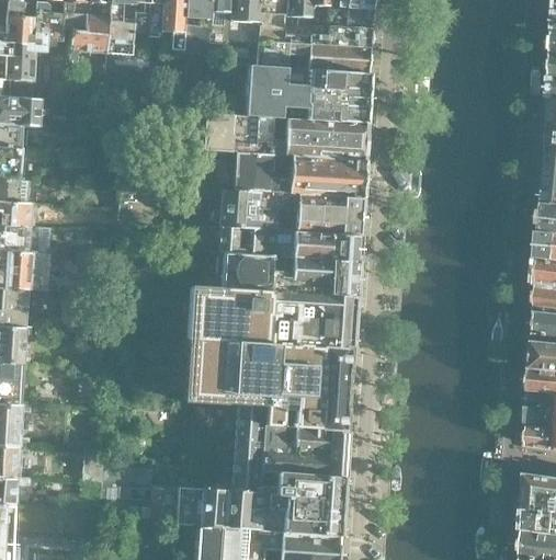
[(3,0),(3,1),(12,1),(12,13),(38,15),(38,3),(23,2),(23,0),(3,0)]
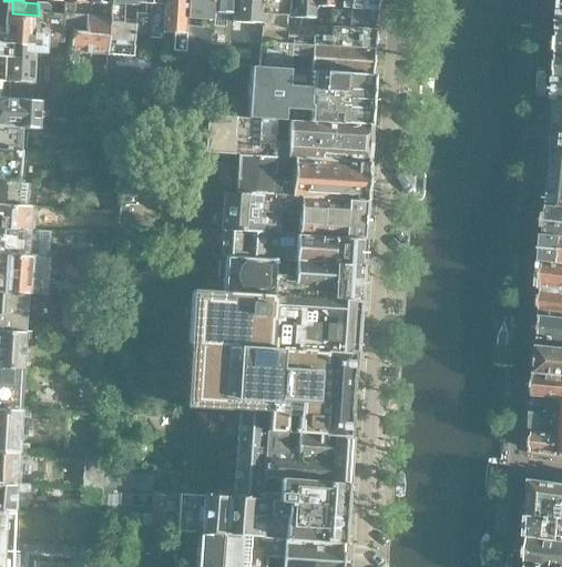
[(39,0),(39,1),(53,2),(52,13),(68,14),(69,0),(39,0)]
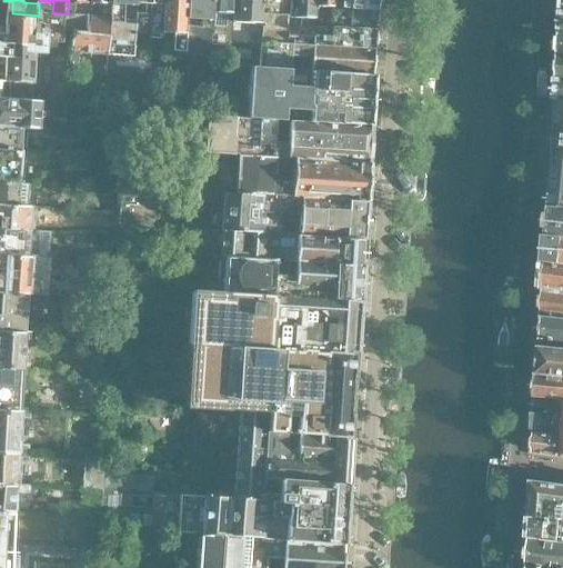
[(89,1),(89,0),(69,0),(68,15),(67,29),(77,30),(87,30),(88,15),(74,13),(76,0),(89,1)]
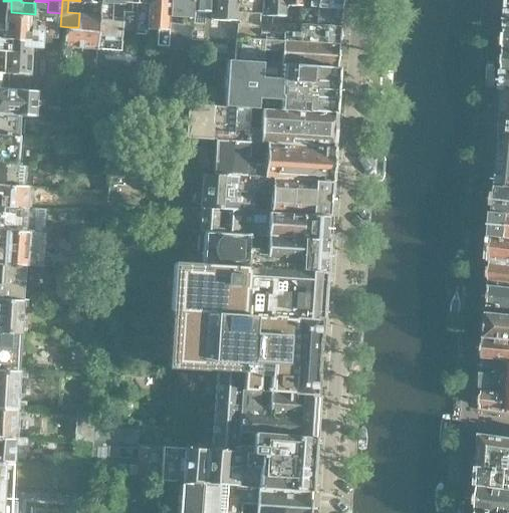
[(123,44),(124,28),(126,4),(125,4),(125,0),(80,0),(80,1),(79,13),(78,27),(69,27),(68,34),(67,55),(75,56),(76,46),(101,48),(99,78),(65,76),(64,91),(120,94),(119,97),(146,99),(149,46),(123,44)]
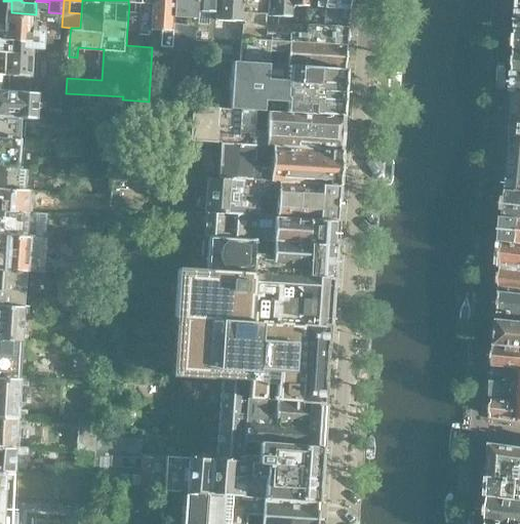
[(141,30),(142,0),(128,0),(128,4),(129,4),(127,29),(141,30)]
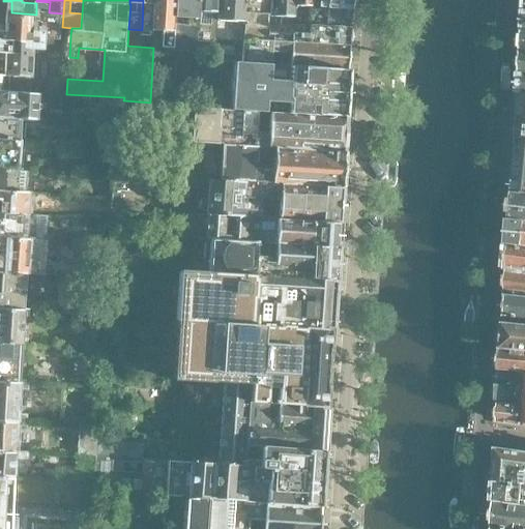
[(154,29),(156,0),(143,0),(142,30),(154,31),(154,29)]
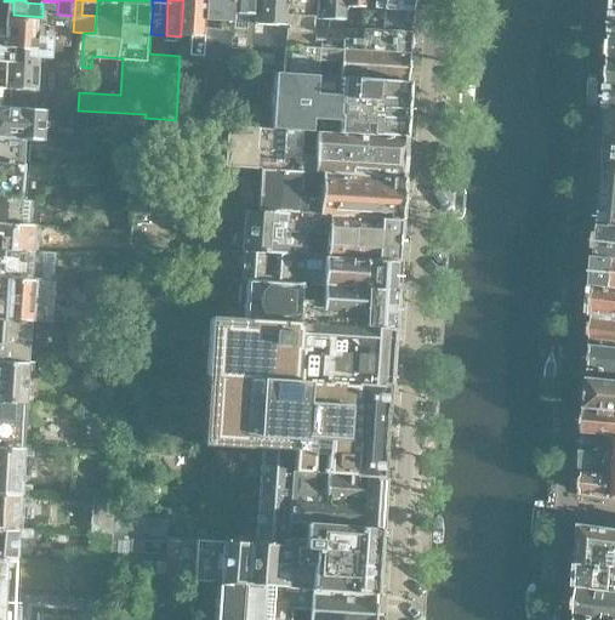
[(208,13),(209,0),(183,0),(181,34),(193,34),(192,52),(193,52),(204,53),(206,13),(208,13)]
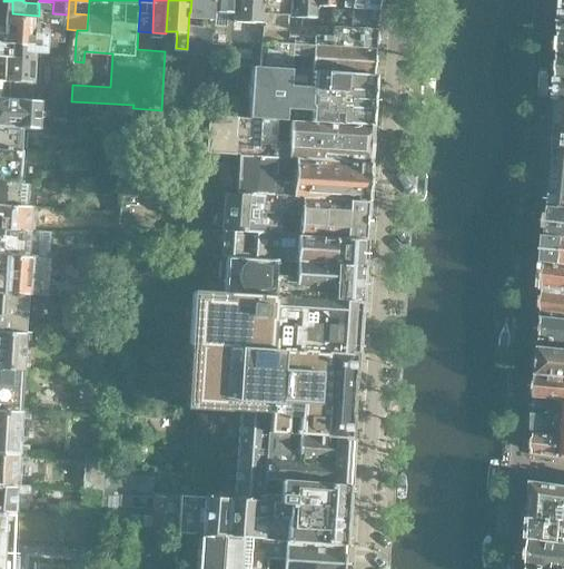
[(216,15),(217,0),(191,0),(190,12),(189,12),(187,49),(177,48),(177,61),(189,61),(189,57),(213,59),(214,45),(216,15)]
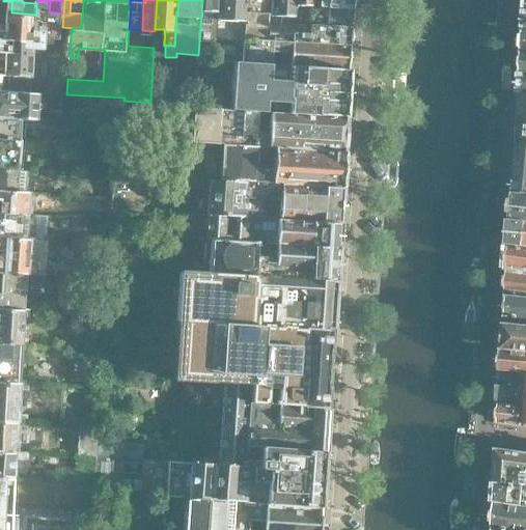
[(220,19),(220,0),(202,0),(201,14),(199,42),(220,43),(221,19),(220,19)]
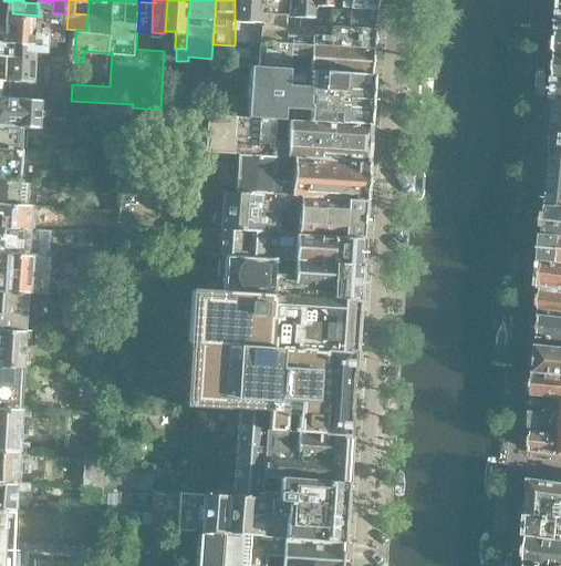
[(289,42),(291,0),(235,0),(235,20),(236,20),(235,45),(234,53),(238,64),(255,65),(263,67),(266,41),(289,42)]
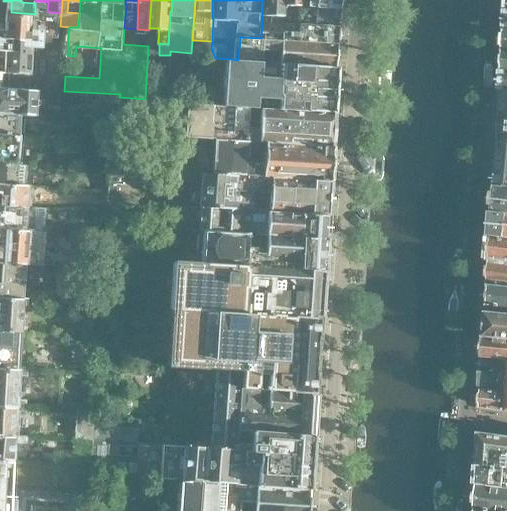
[(284,40),(285,22),(286,0),(263,0),(261,38),(284,40)]
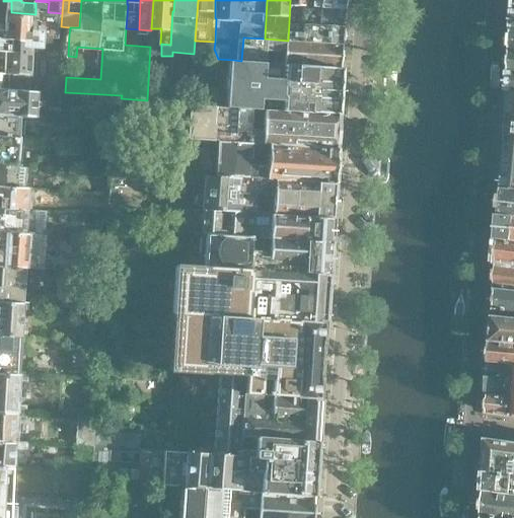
[(307,6),(307,0),(290,0),(289,22),(300,23),(300,13),(306,13),(307,6)]
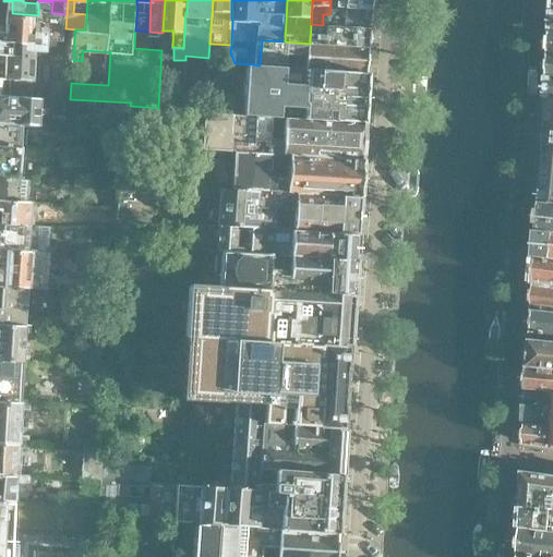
[(373,2),(373,0),(348,0),(348,8),(373,10),(379,10),(379,3),(373,2)]
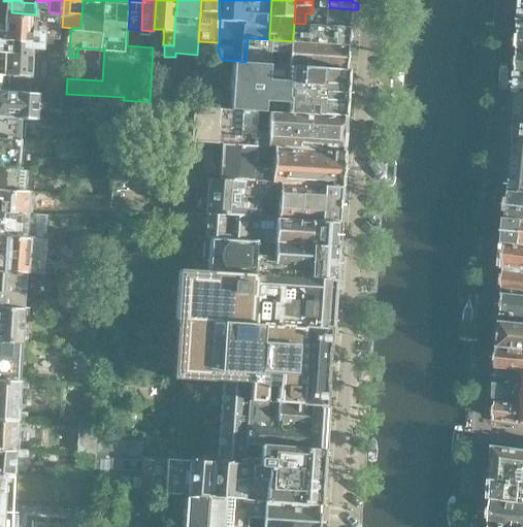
[(62,27),(63,13),(48,12),(50,2),(36,1),(36,3),(36,14),(34,40),(46,41),(61,42),(62,34),(70,35),(71,28),(62,27)]
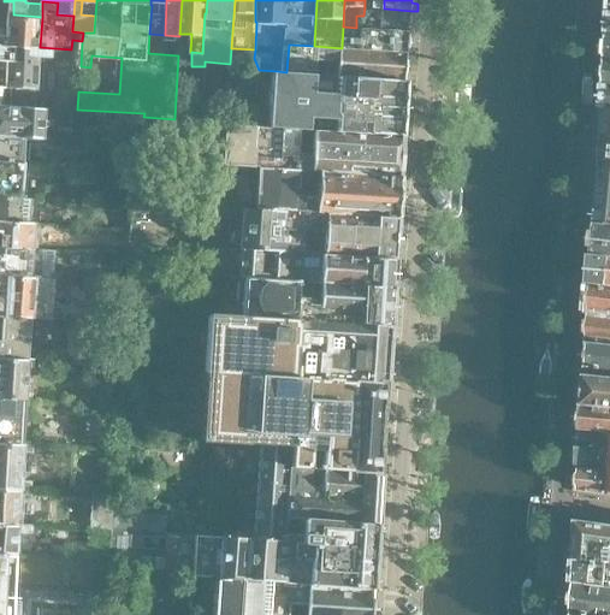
[(412,11),(384,9),(365,7),(363,16),(363,29),(410,31),(412,11)]
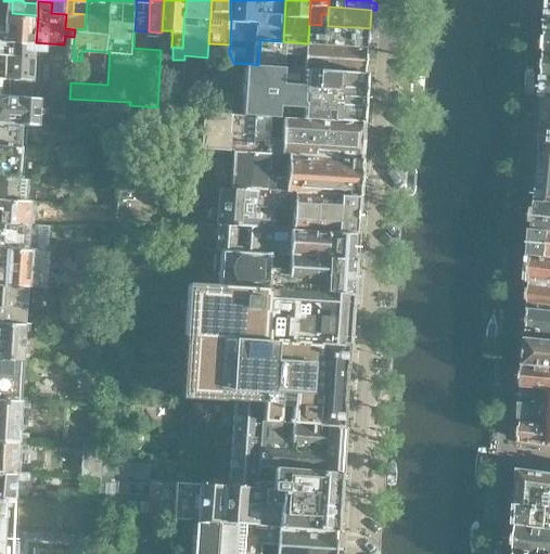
[(0,40),(36,42),(38,15),(12,13),(11,23),(10,23),(9,33),(0,31),(0,40)]
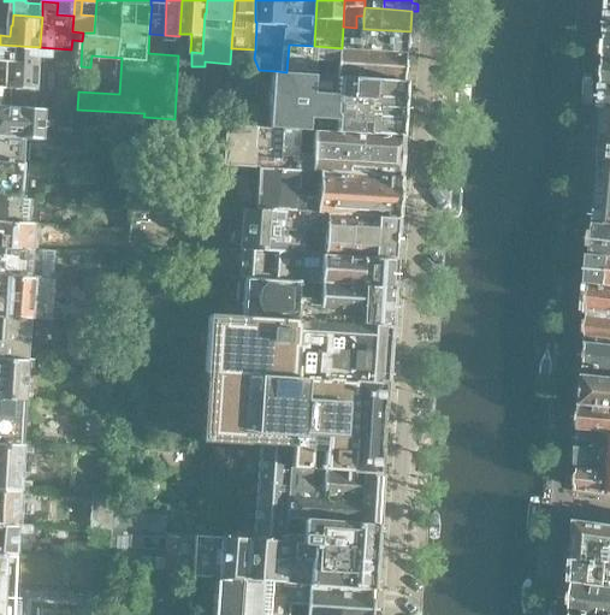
[(410,31),(363,29),(356,28),(343,27),(342,48),(409,52),(410,31)]
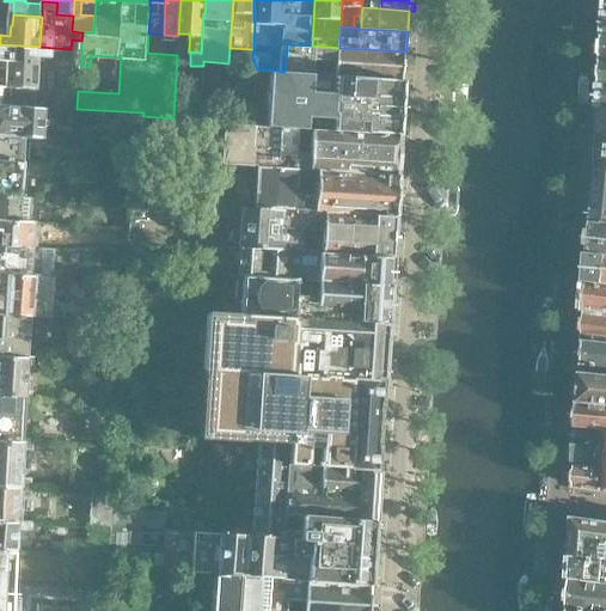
[(37,107),(41,62),(54,56),(54,48),(40,47),(0,44),(0,85),(10,86),(8,104),(37,107)]
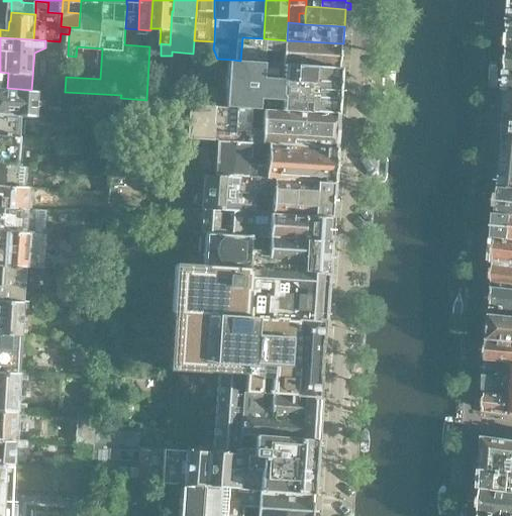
[(341,68),(342,52),(343,43),(287,40),(264,38),(242,37),(240,61),(341,68)]
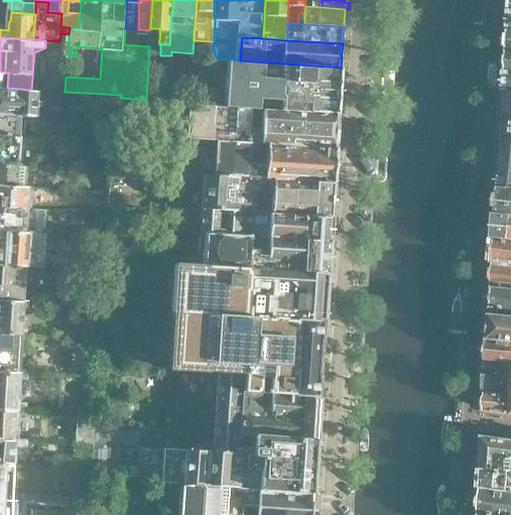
[(338,113),(340,78),(341,68),(240,60),(232,59),(229,105),(338,113)]
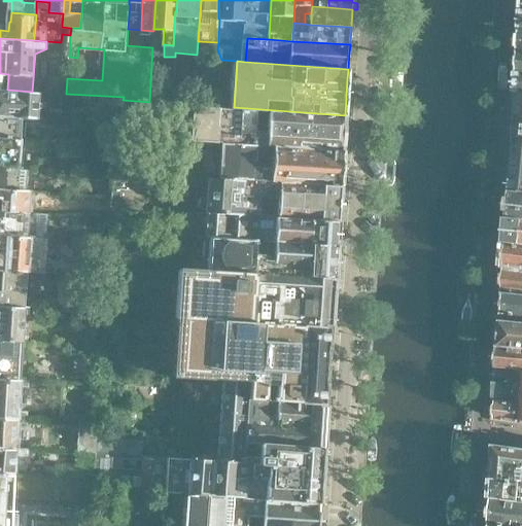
[(44,118),(45,92),(32,92),(7,90),(8,74),(0,73),(0,115),(24,117),(44,118)]
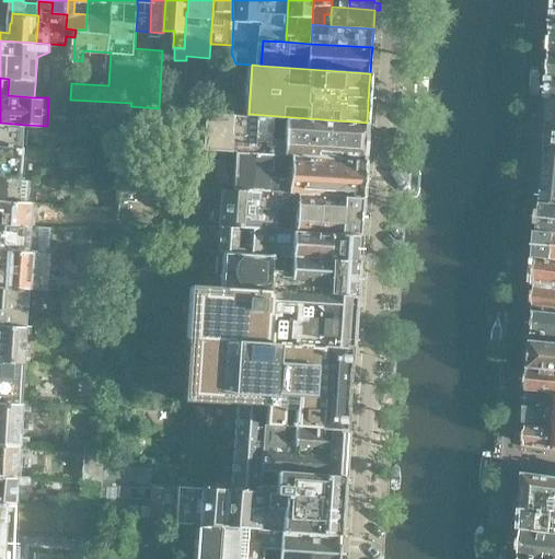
[(365,160),(366,131),(367,123),(249,114),(206,112),(204,149),(227,150),(365,160)]
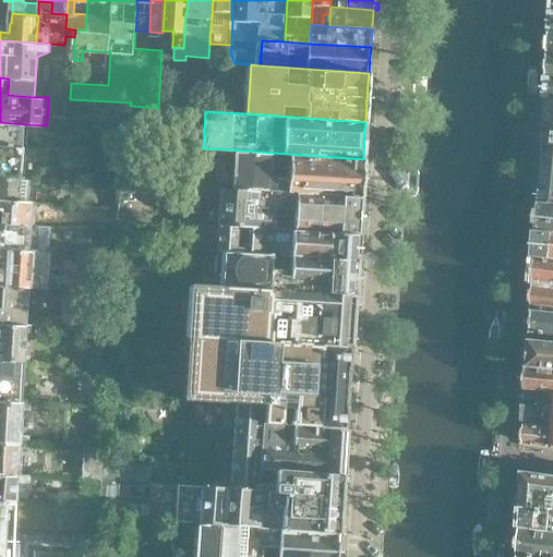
[(0,177),(22,179),(24,146),(23,146),(24,141),(25,124),(0,122),(0,177)]
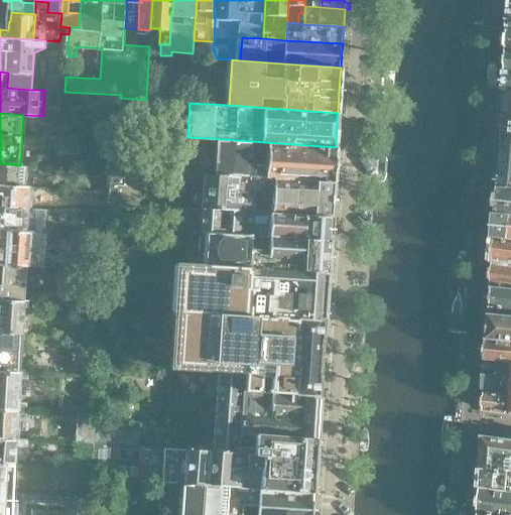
[(117,141),(118,133),(119,121),(105,120),(104,141),(106,141),(117,141)]
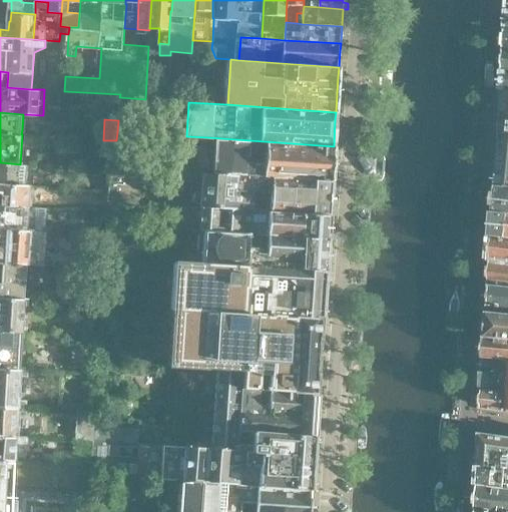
[(130,167),(132,133),(117,132),(116,140),(115,166),(130,167)]
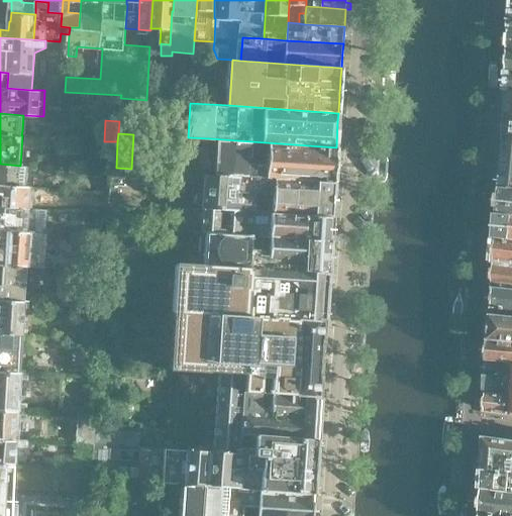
[(220,146),(218,174),(339,182),(339,171),(335,171),(336,150),(336,147),(209,138),(209,145),(220,146)]
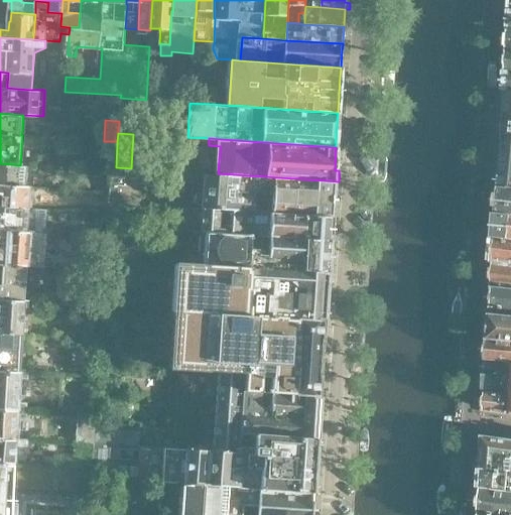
[(116,167),(117,141),(106,141),(104,170),(116,171),(116,167)]
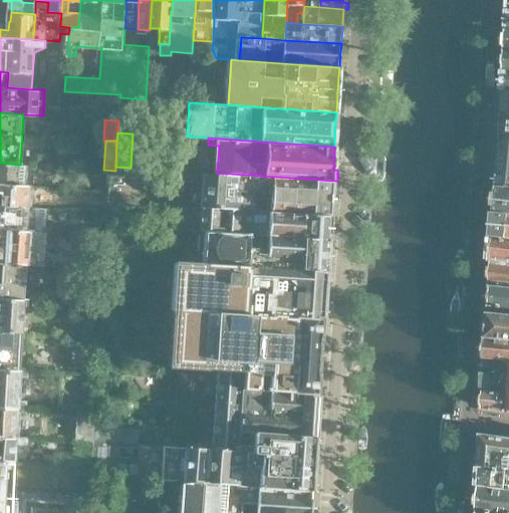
[(19,179),(20,172),(32,172),(32,166),(20,165),(0,163),(0,183),(25,185),(25,179),(19,179)]
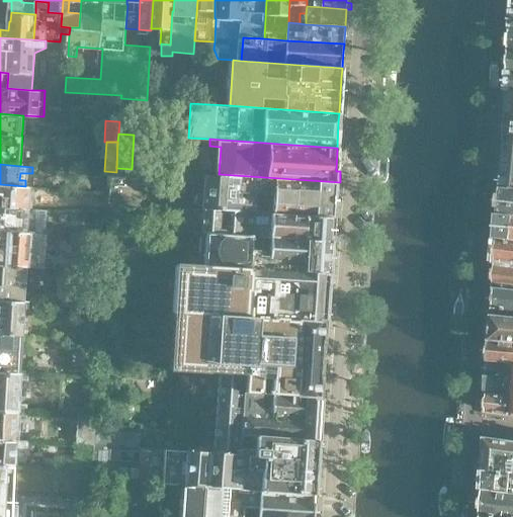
[(114,202),(194,207),(333,217),(334,194),(339,195),(339,185),(340,182),(219,174),(132,169),(116,168),(116,172),(114,192),(114,202)]
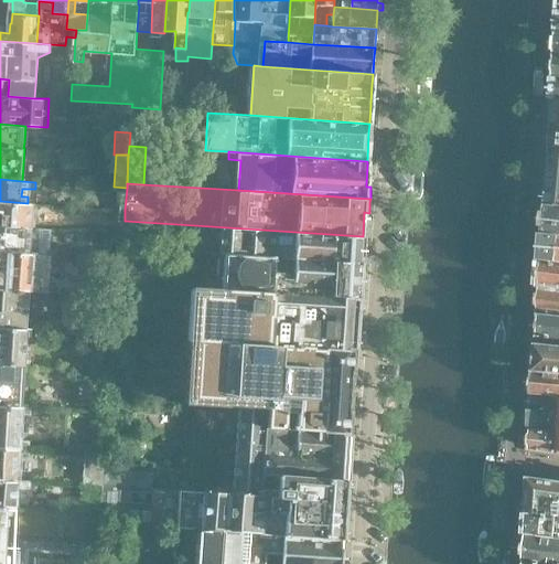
[(35,203),(28,203),(0,201),(0,225),(33,229),(35,203)]
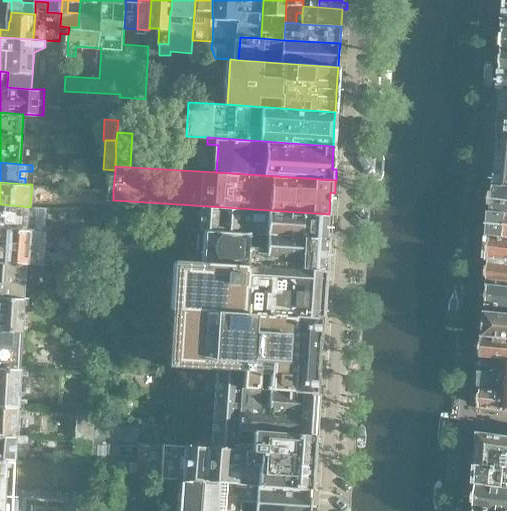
[(506,185),(500,184),(495,184),(494,193),(499,194),(498,209),(506,210),(506,185)]
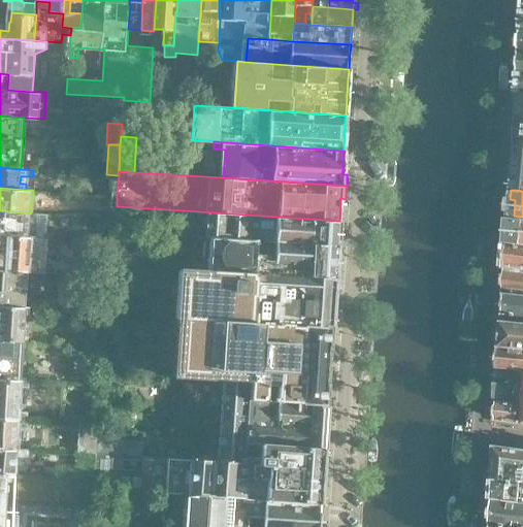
[(116,219),(117,206),(117,196),(102,195),(101,218),(116,219)]
